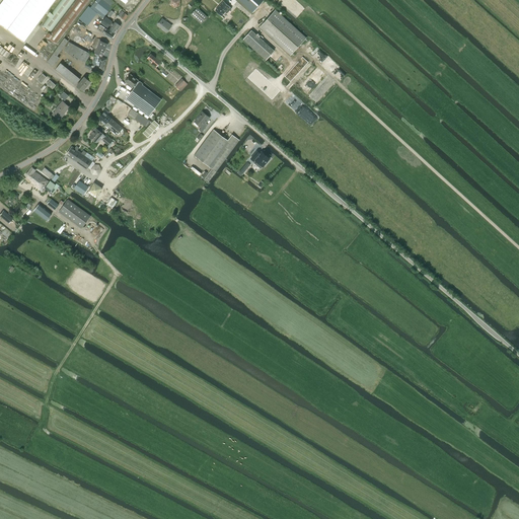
[(60,0),(42,25),(51,31),(75,0),(60,0)]
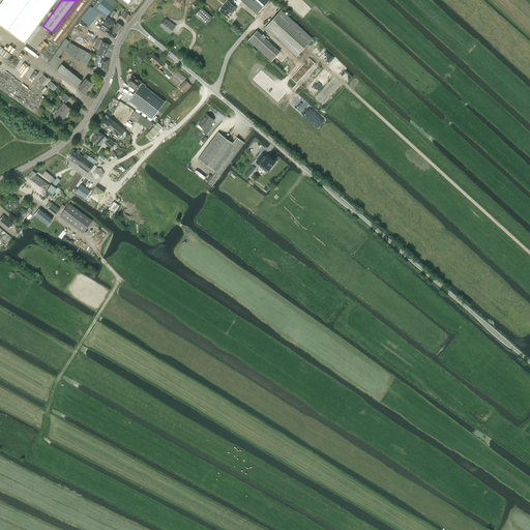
[(78,0),(49,37),(58,45),(92,0),(78,0)]
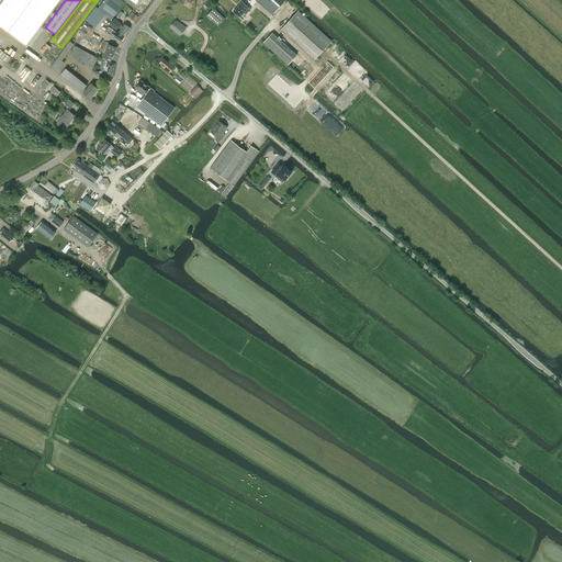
[(104,0),(100,6),(114,17),(121,8),(120,7),(122,4),(122,3),(117,0),(104,0)]
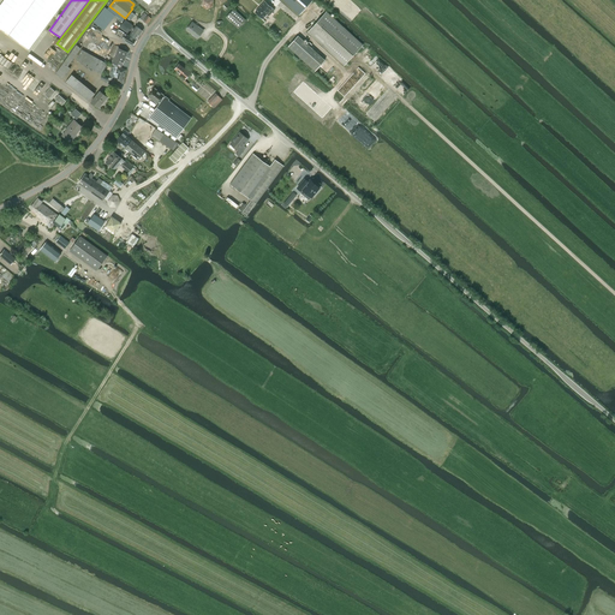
[(312,0),(280,0),(298,16),(312,0)]
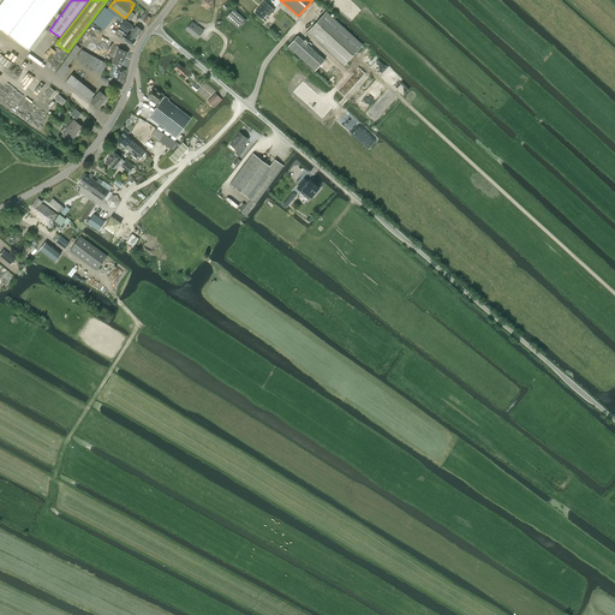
[(264,1),(255,12),(262,19),(267,15),(269,16),(274,10),(272,7),(273,7),(264,1)]
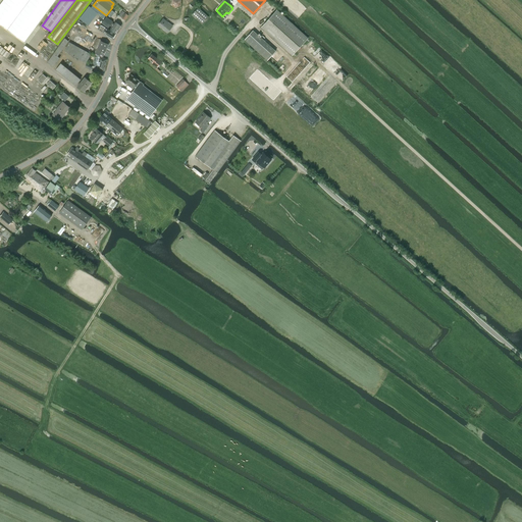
[(202,24),(208,17),(198,8),(192,14),(202,24)]
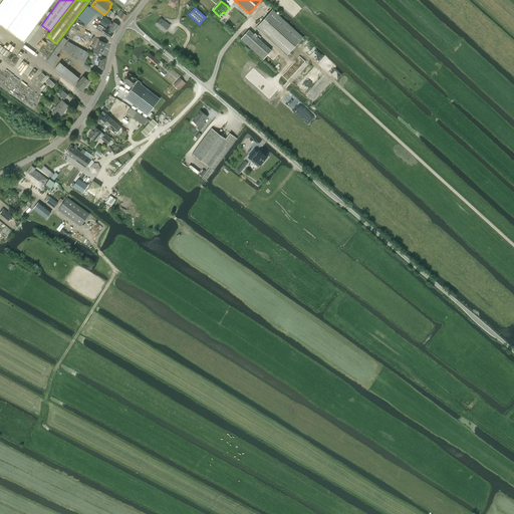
[(273,10),(257,27),(288,54),(303,38),(273,10)]
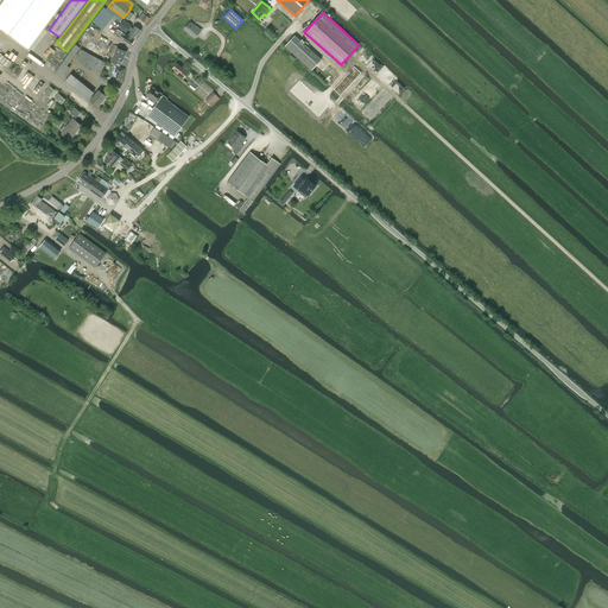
[(143,13),(139,18),(146,24),(150,18),(143,13)]
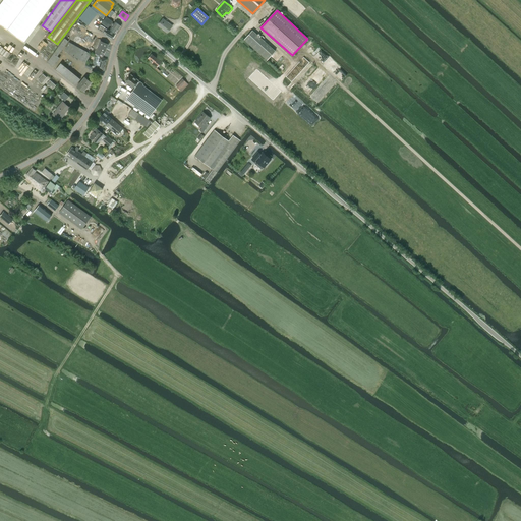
[(108,27),(111,22),(112,22),(107,17),(103,22),(108,27)]
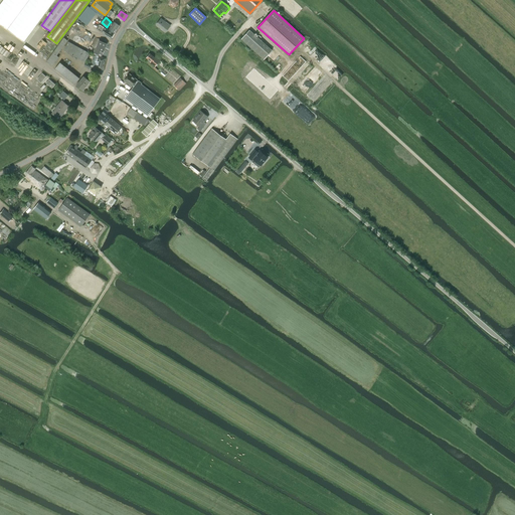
[(161,19),(156,25),(165,32),(170,26),(161,19)]
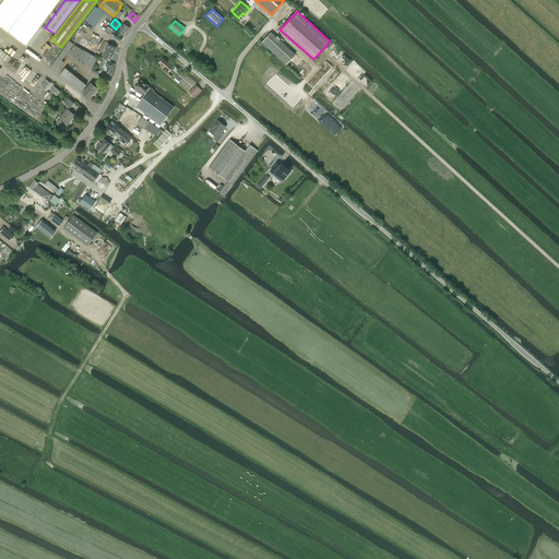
[(123,36),(130,28),(123,24),(122,26),(120,25),(118,27),(120,28),(118,32),(123,36)]
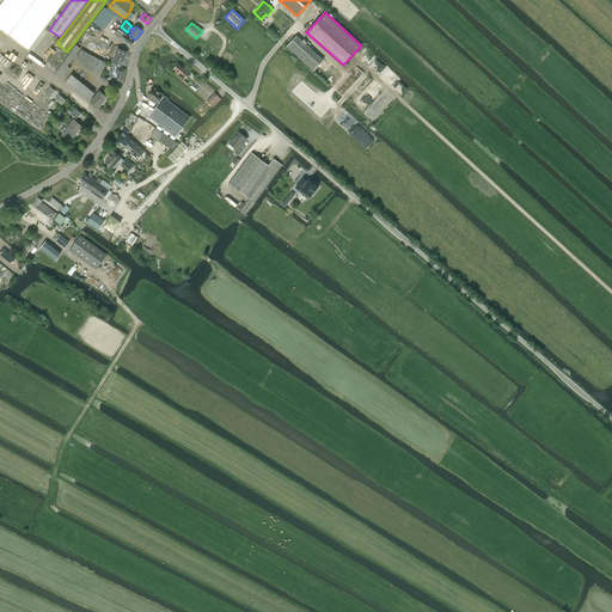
[(124,38),(123,41),(132,46),(135,40),(127,35),(124,34),(122,36),(124,38)]
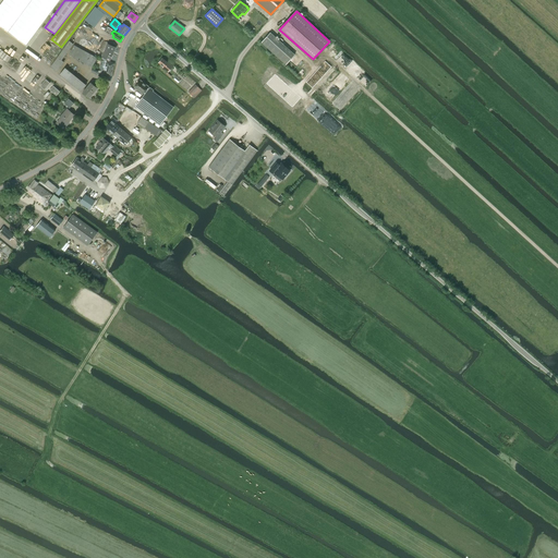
[(76,32),(72,40),(87,50),(95,55),(96,55),(98,50),(100,46),(76,32)]
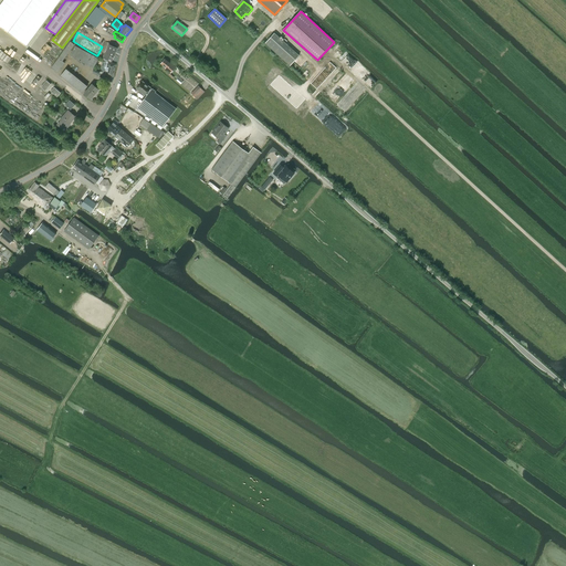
[(274,33),(265,43),(290,65),(299,55),(274,33)]
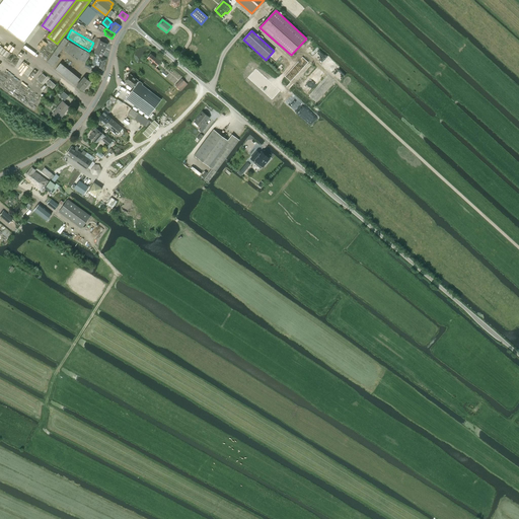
[(65,39),(53,55),(47,62),(53,67),(60,58),(57,56),(68,41),(65,39)]
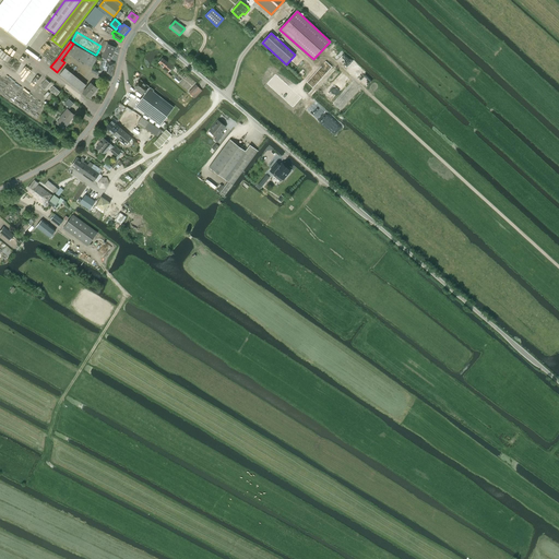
[(108,44),(102,57),(110,60),(113,54),(111,54),(115,47),(108,44)]
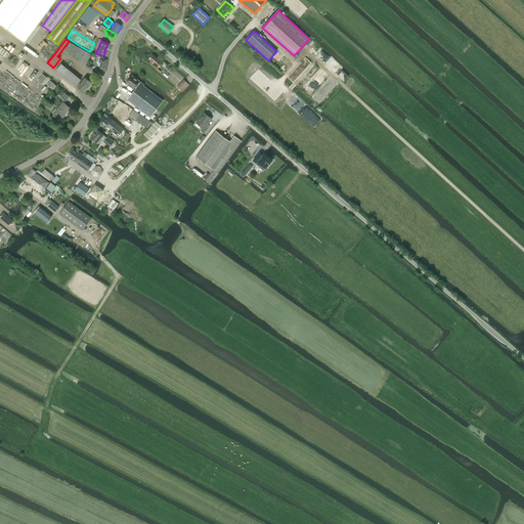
[(64,50),(86,62),(91,54),(70,42),(64,50)]
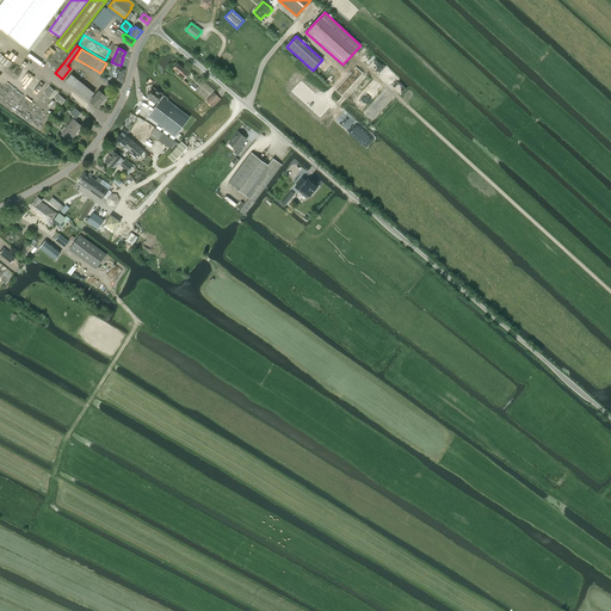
[(184,79),(189,73),(178,63),(173,69),(179,73),(178,74),(184,79)]
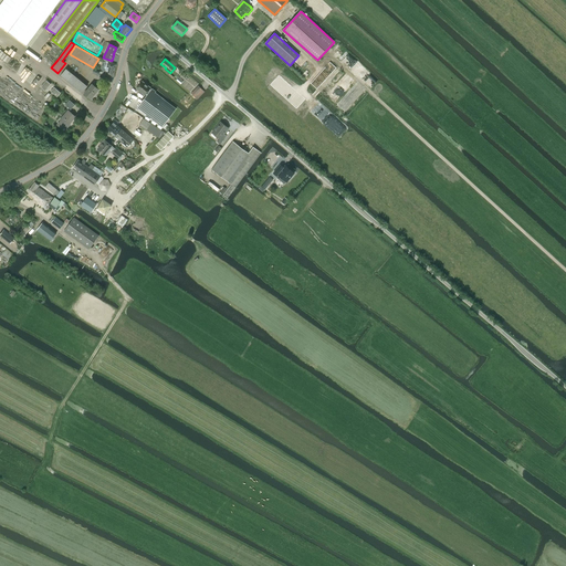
[(102,65),(101,69),(104,70),(103,74),(113,76),(116,64),(106,61),(104,65),(102,65)]
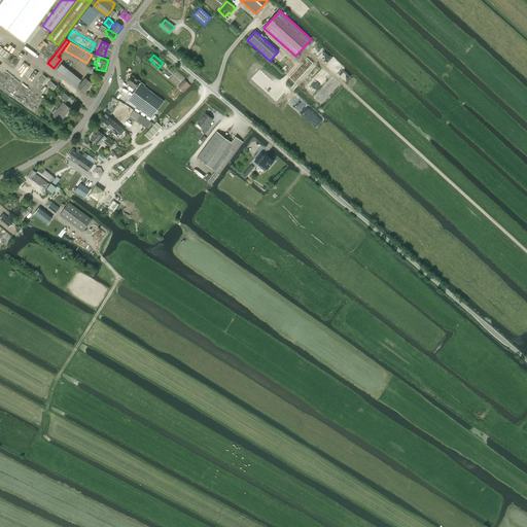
[(76,86),(80,81),(61,65),(57,70),(76,86)]
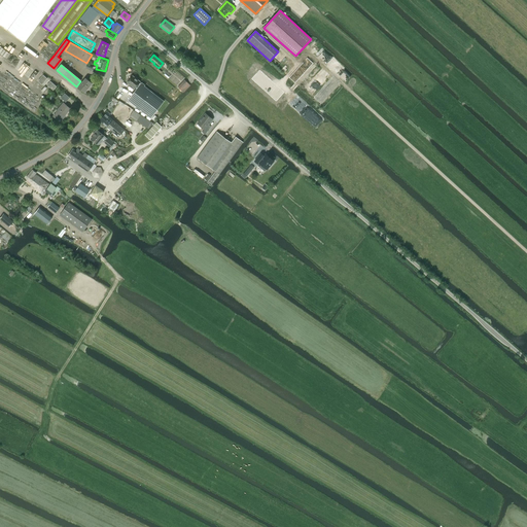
[(288,92),(264,69),(254,79),(278,102),(288,92)]
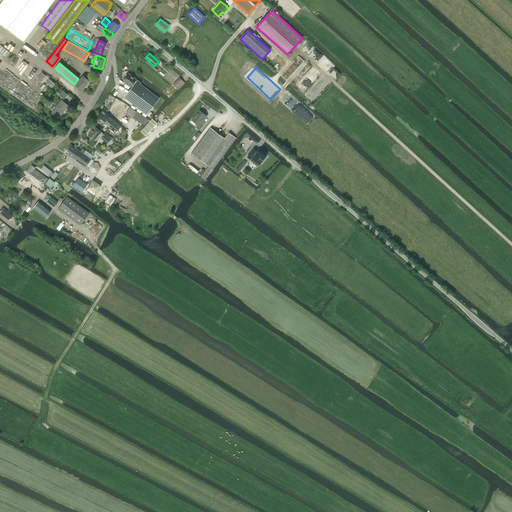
[(37,78),(41,82),(46,76),(42,72),(37,78)]
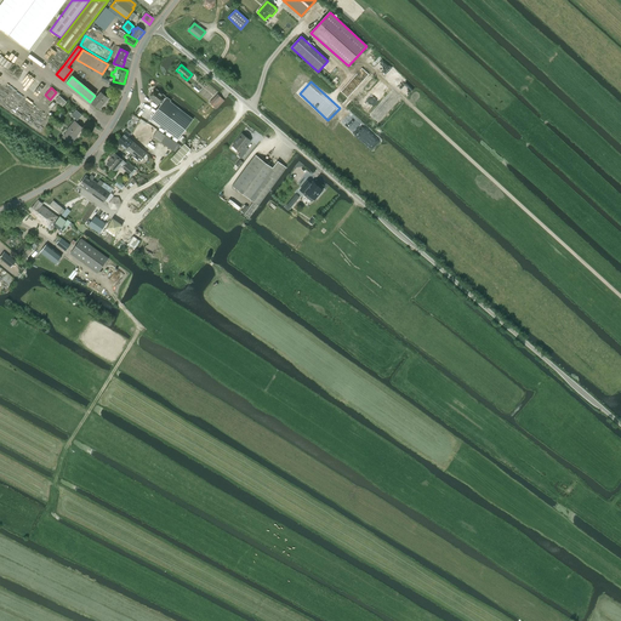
[(159,104),(165,96),(155,89),(149,97),(159,104)]
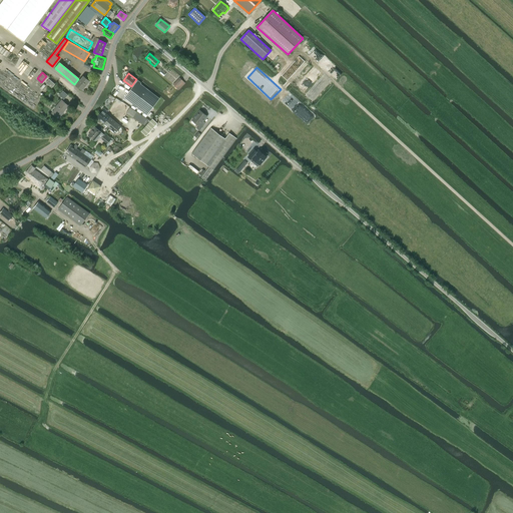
[(83,76),(76,85),(82,90),(89,81),(83,76)]
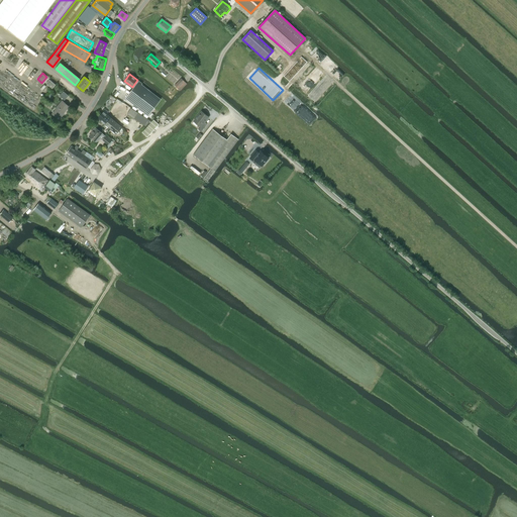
[(185,82),(184,82),(181,79),(175,85),(178,89),(185,82)]
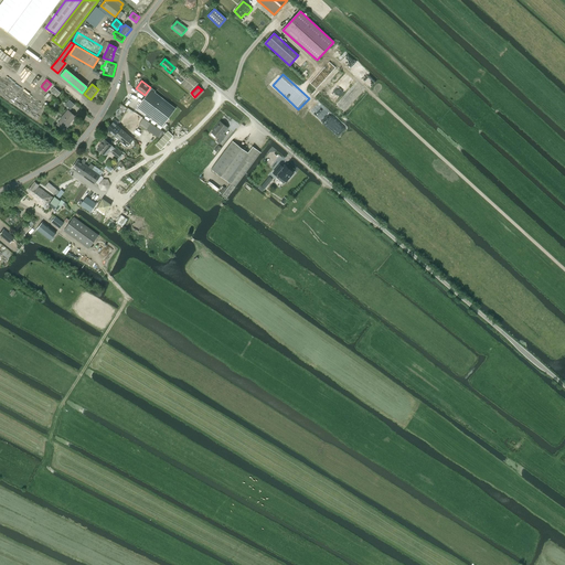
[(57,97),(61,93),(54,87),(51,91),(57,97)]
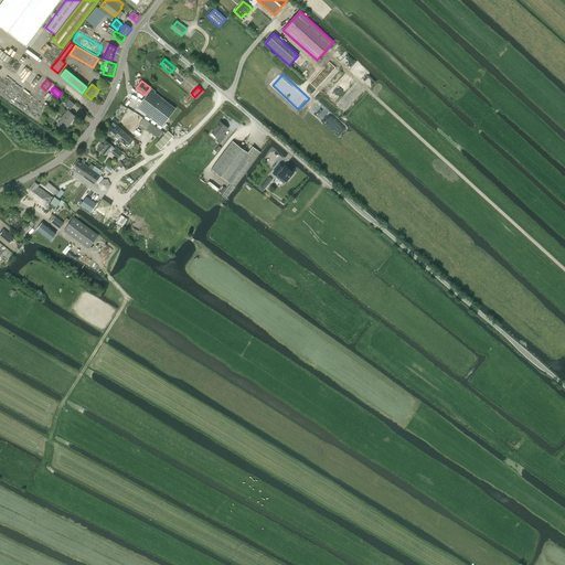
[(151,89),(137,107),(162,126),(176,108),(155,93),(156,92),(151,89)]
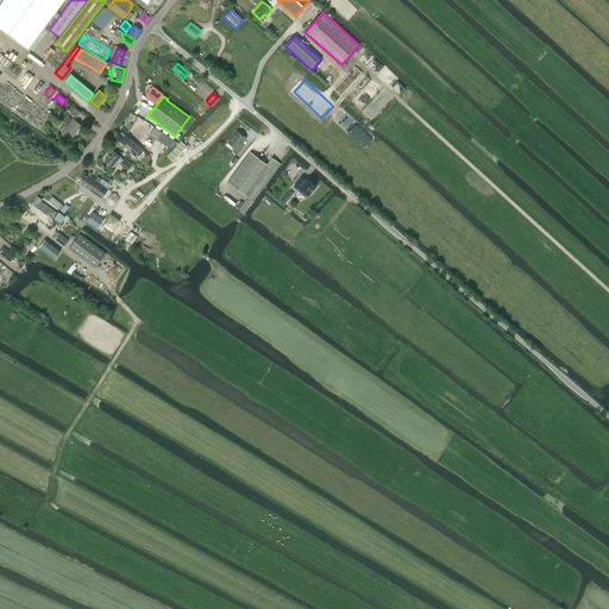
[(39,101),(33,110),(37,112),(37,111),(38,112),(41,110),(39,108),(39,107),(42,108),(44,106),(43,105),(43,104),(39,101)]
